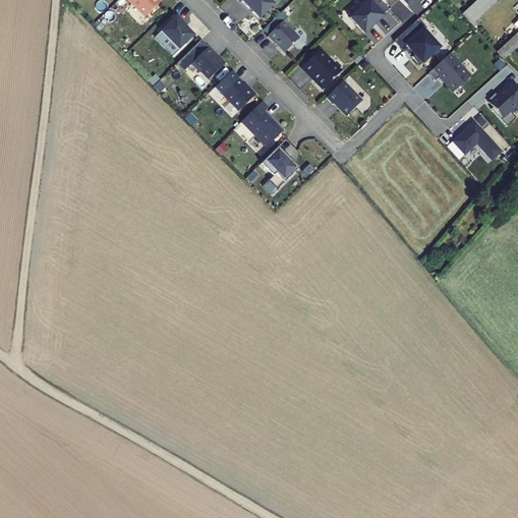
[(131,0),(147,15),(163,1),(161,0),(131,0)]
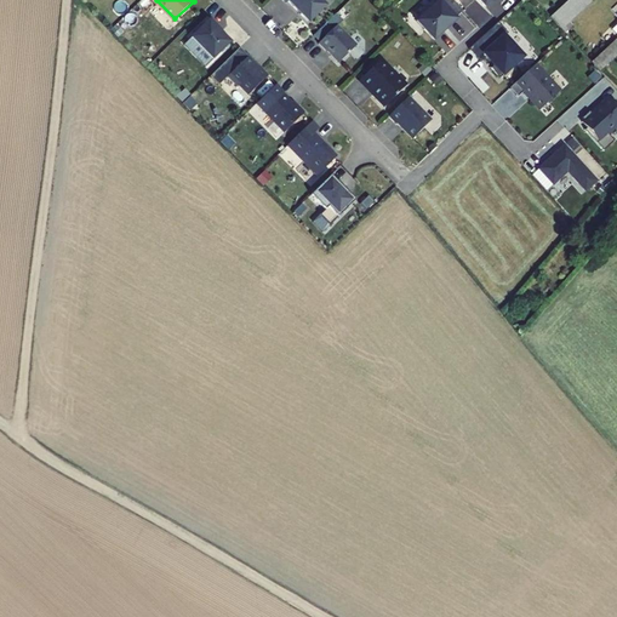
[(285,0),(289,3),(290,0),(310,22),(329,5),(324,0),(285,0)]
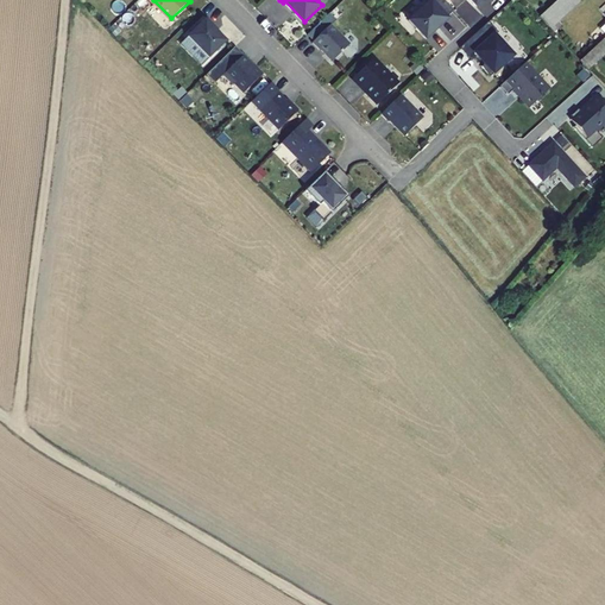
[(457,11),(446,0),(433,0),(432,0),(430,0),(421,8),(423,10),(410,21),(428,39),(451,19),(449,18),(457,11)]
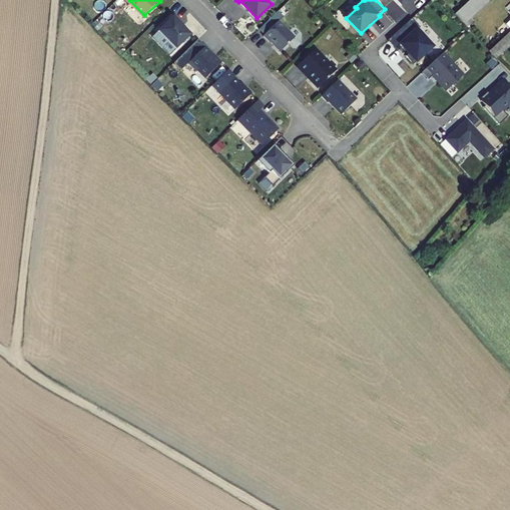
[(472,15),(488,0),(468,0),(455,12),(464,22),(472,15)]
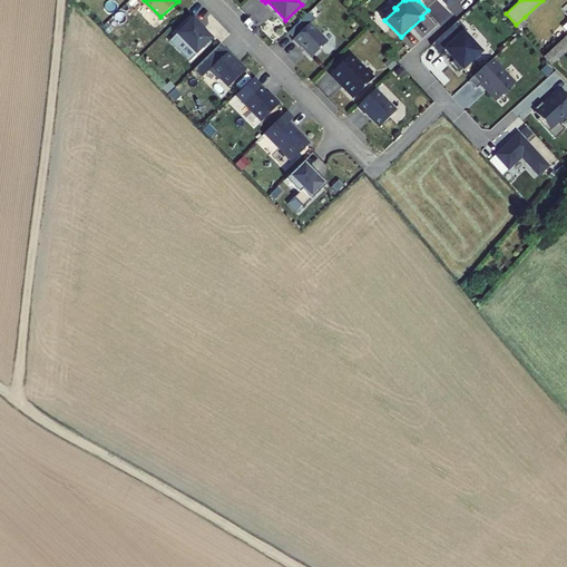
[(189,59),(213,36),(199,22),(202,20),(197,16),(178,33),(183,37),(188,44),(182,50),(189,59)]
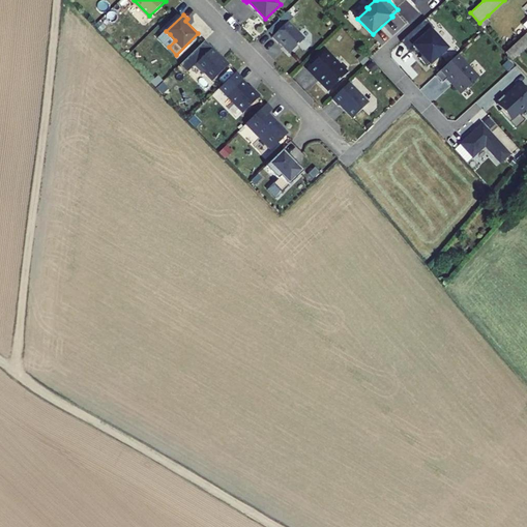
[(482,26),(490,19),(488,16),(479,23),(482,26)]
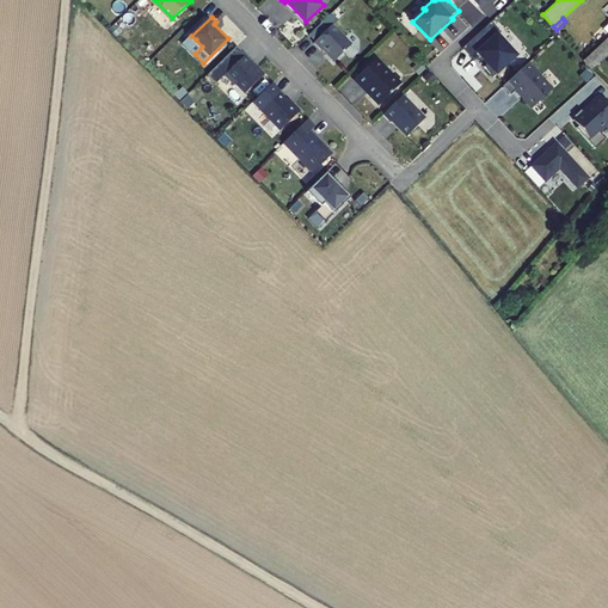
[(502,32),(493,23),(464,48),(473,59),(479,54),(489,65),(486,67),(495,78),(517,56),(499,36),(502,32)]
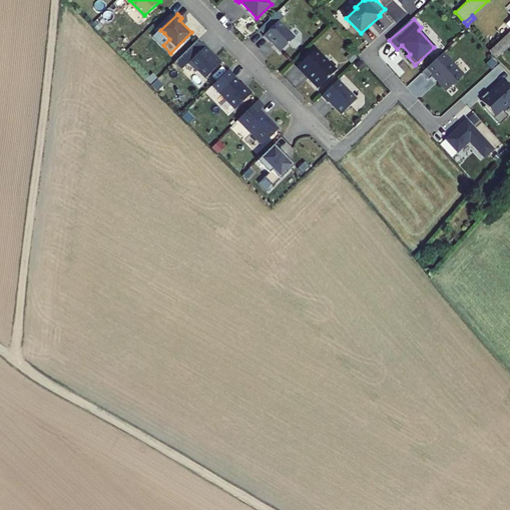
[(266,34),(265,35),(271,42),(272,41),(282,51),(296,37),(280,21),(277,24),(266,34)]
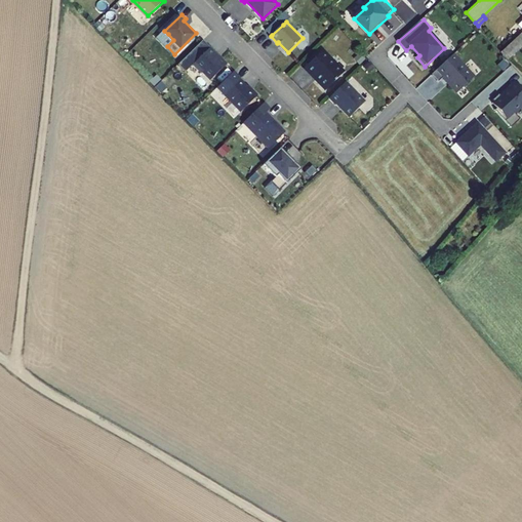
[(227,63),(216,52),(217,51),(204,38),(179,63),(187,70),(194,63),(202,71),(203,70),(211,78),(227,63)]
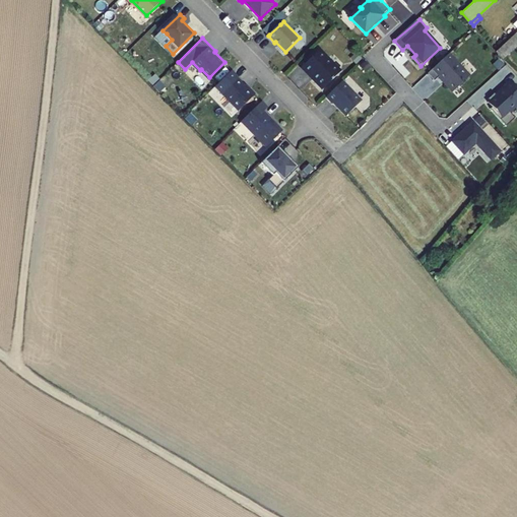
[(502,57),(514,47),(508,41),(497,51),(502,57)]
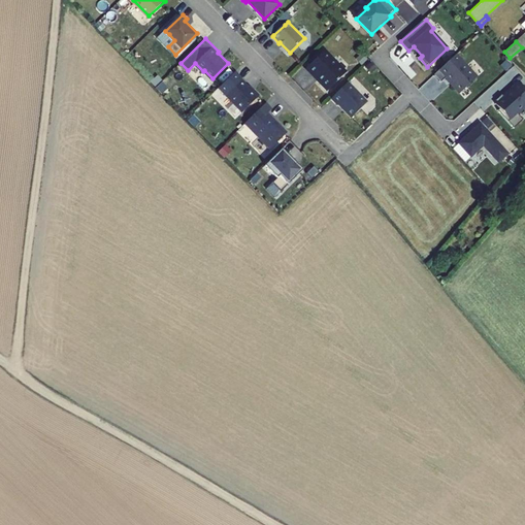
[(325,52),(310,65),(323,76),(321,78),(331,89),(347,73),(325,52)]
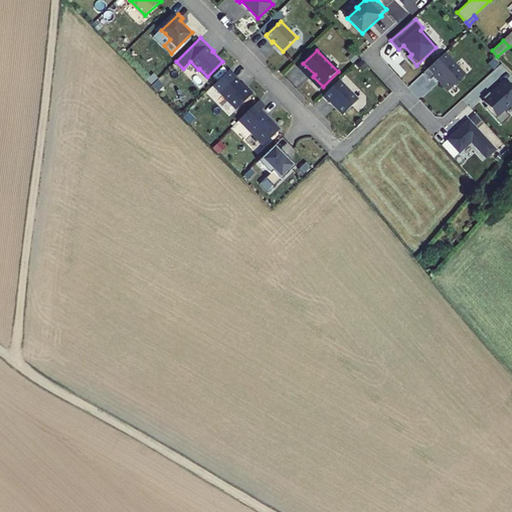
[(467,76),(446,54),(424,73),(432,80),(437,75),(450,92),(467,76)]
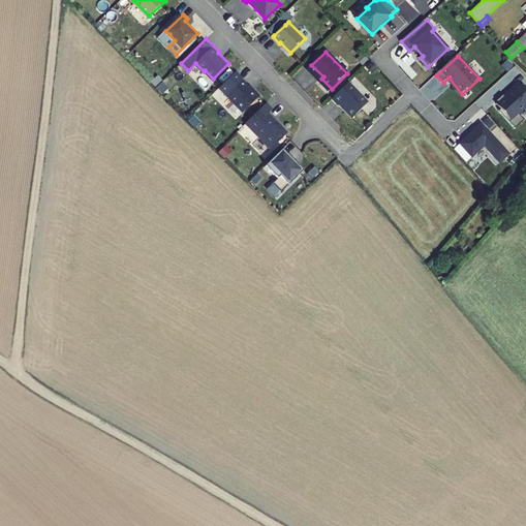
[(254,89),(252,89),(242,78),(243,76),(237,70),(224,82),(230,89),(225,93),(243,112),(259,95),(254,89)]
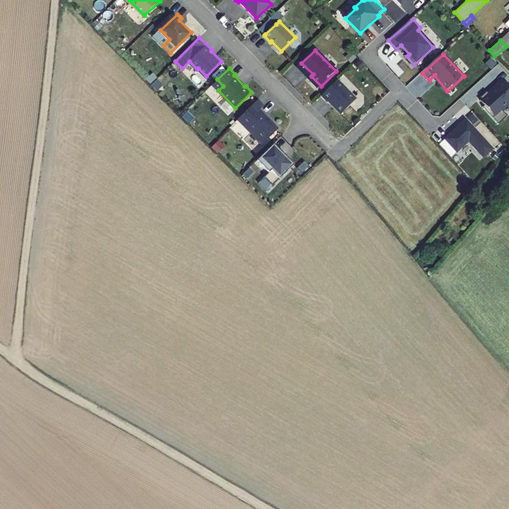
[(337,79),(321,95),(327,102),(328,101),(341,113),(356,99),(337,79)]
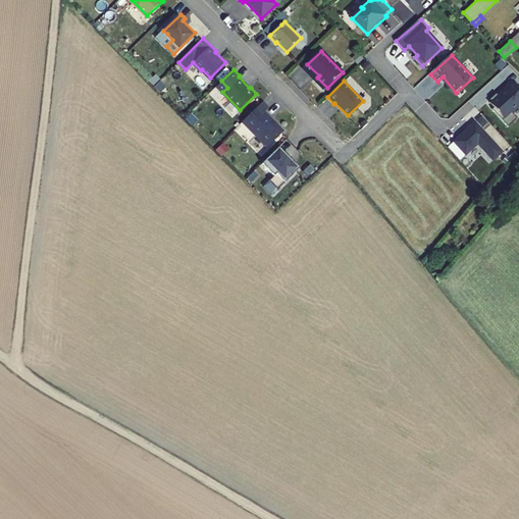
[(518,87),(516,85),(509,92),(507,90),(500,97),(498,95),(491,100),(492,101),(498,106),(496,108),(491,112),(508,130),(518,120),(518,118),(513,113),(518,109),(518,87)]
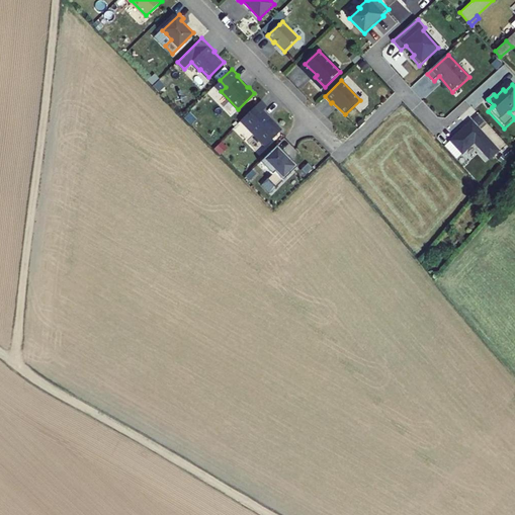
[(261,99),(240,119),(265,146),(281,130),(263,110),(267,106),(261,99)]
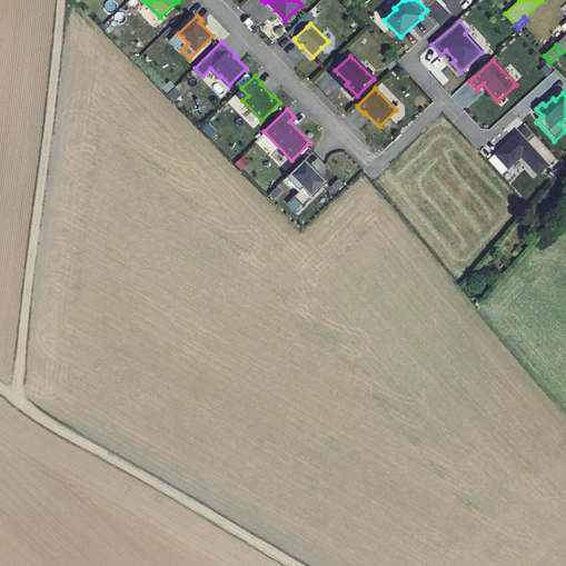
[(540,176),(550,166),(519,133),(508,145),(509,146),(507,148),(505,148),(496,157),(510,170),(523,158),(540,176)]
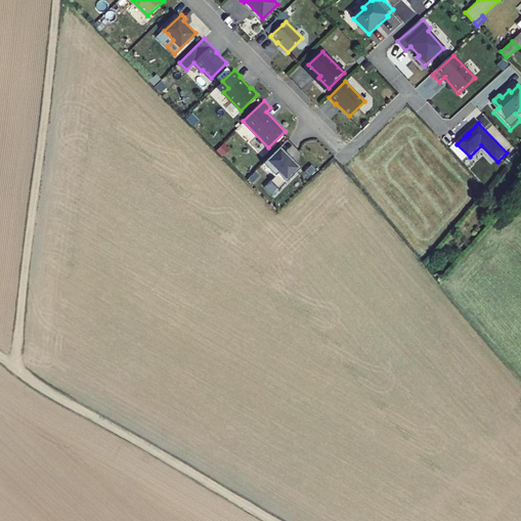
[(279,146),(262,163),(274,175),(269,180),(278,188),(297,170),(289,162),(292,159),(279,146)]
